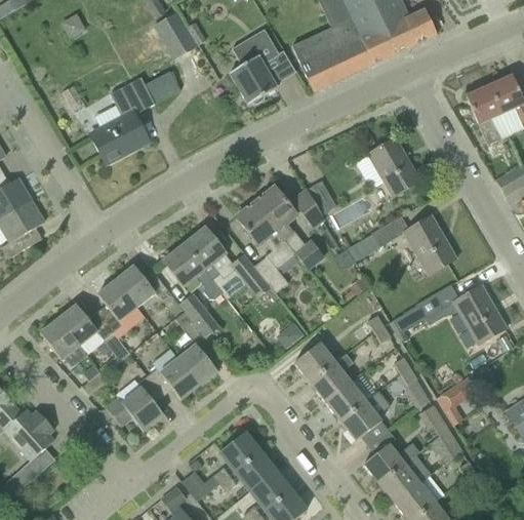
[(5,0),(0,3),(0,17),(28,1),(27,0),(5,0)]
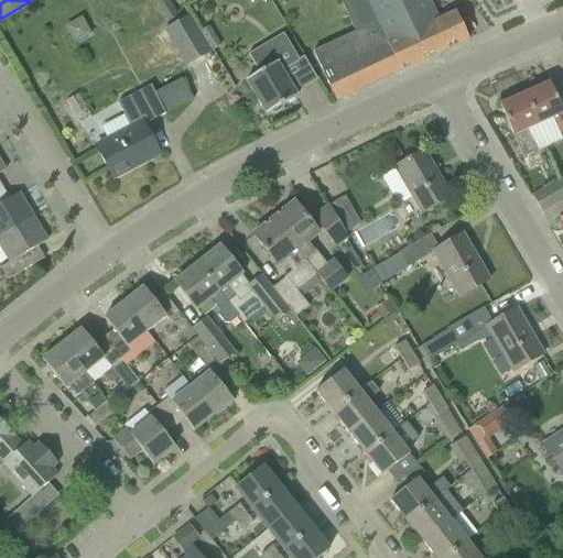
[(153,0),(165,20),(179,12),(171,0),(153,0)]
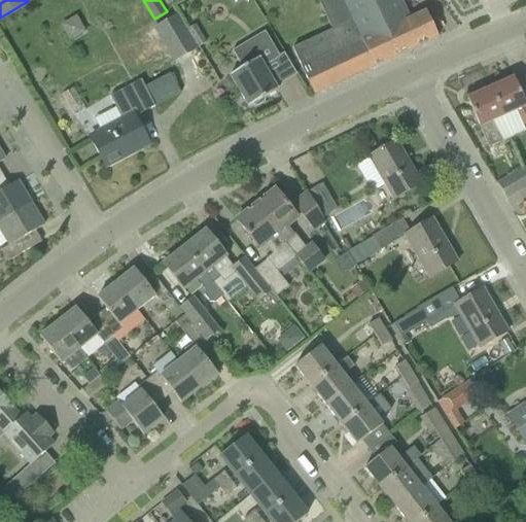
[(314,91),(375,63),(344,0),(319,0),(332,27),(293,44),(304,66),(314,91)]
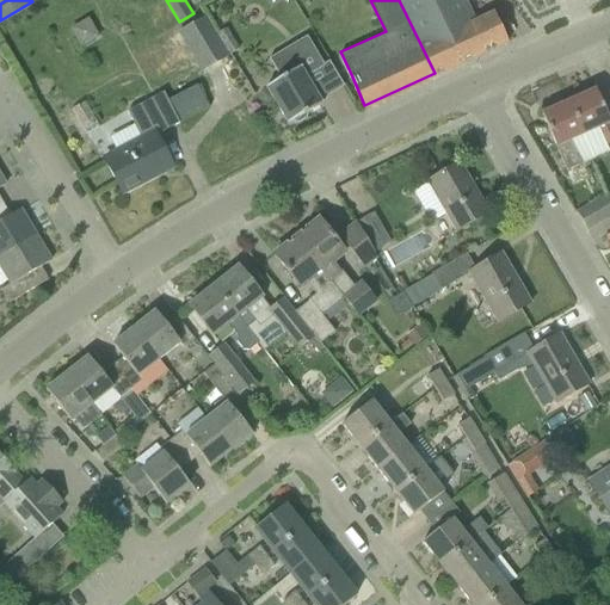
[(475,19),(466,0),(399,0),(435,73),(435,74),(509,39),(494,10),(475,19)]
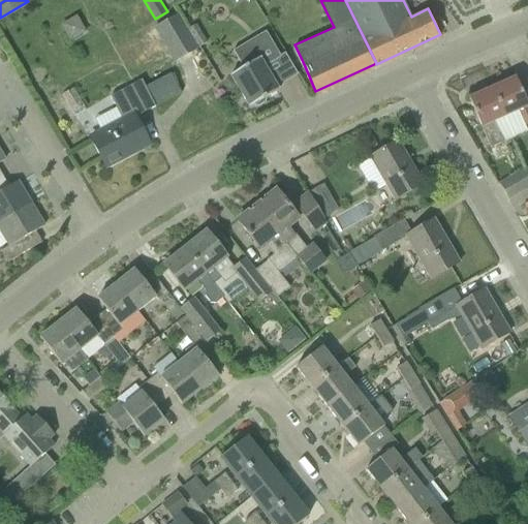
[(198,47),(187,27),(179,11),(147,30),(154,42),(162,37),(175,60),(198,47)]
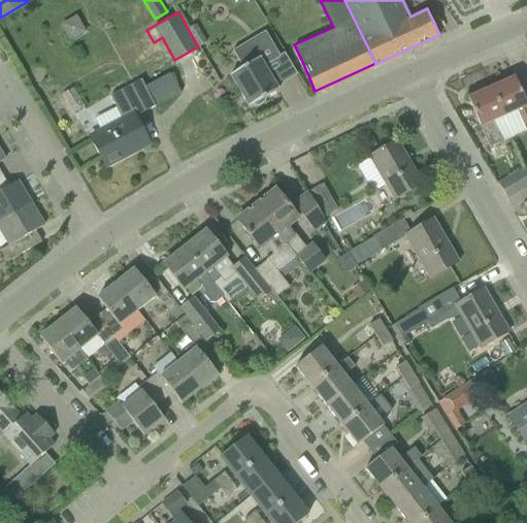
[(187,27),(198,46),(208,40),(197,21),(187,27)]
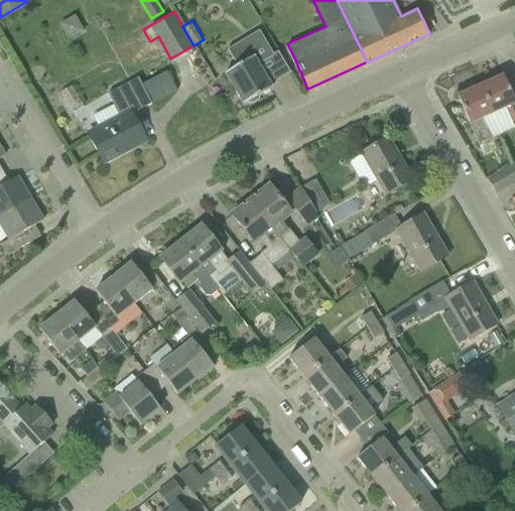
[(260,27),(228,46),(238,64),(225,71),(244,102),(248,100),(252,101),(259,97),(260,92),(272,85),(259,61),(274,52),(260,27)]
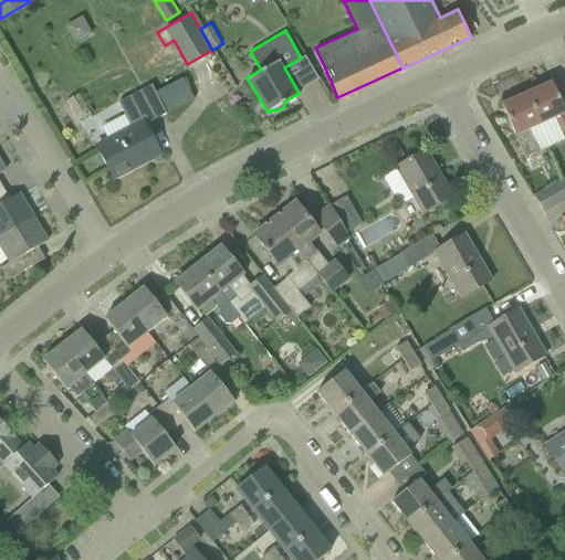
[(527,91),(542,124),(557,116),(563,131),(564,130),(564,109),(552,80),(527,91)]
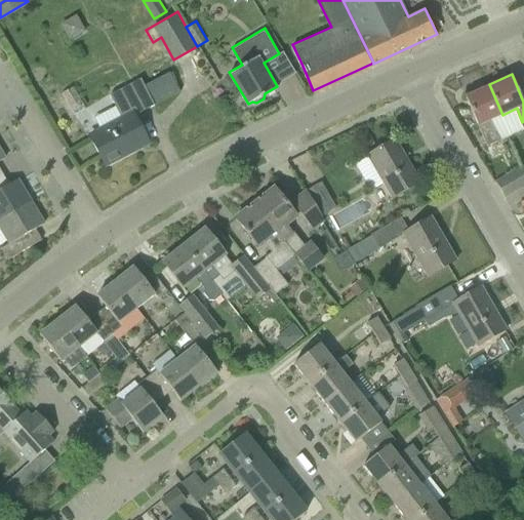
[(106,163),(149,141),(135,113),(155,103),(142,77),(111,93),(122,117),(90,133),(106,163)]
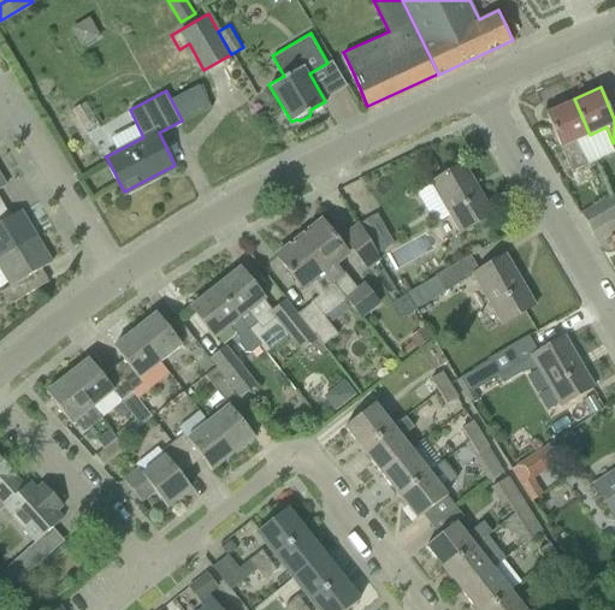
[(572,169),(599,158),(590,135),(574,99),(547,111),(572,169)]
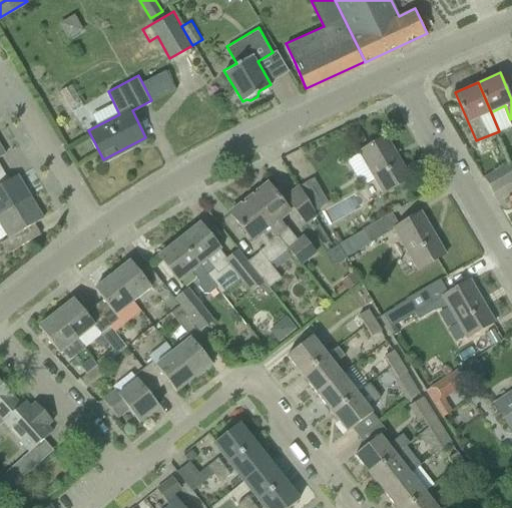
[(396,149),(387,133),(359,150),(383,191),(411,175),(397,150),(401,148),(400,147),(396,149)]
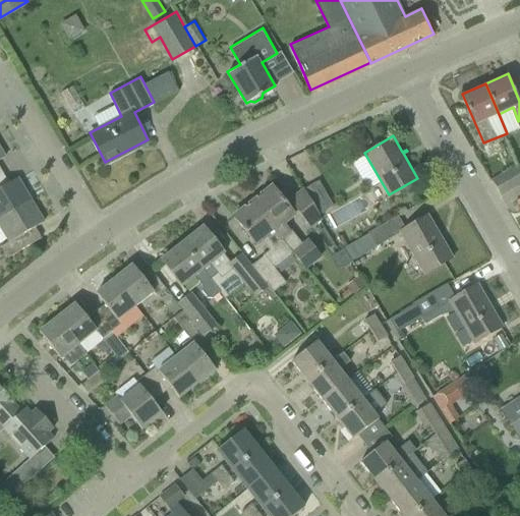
[(519,165),(518,163),(510,168),(492,178),(501,193),(519,182),(519,165)]
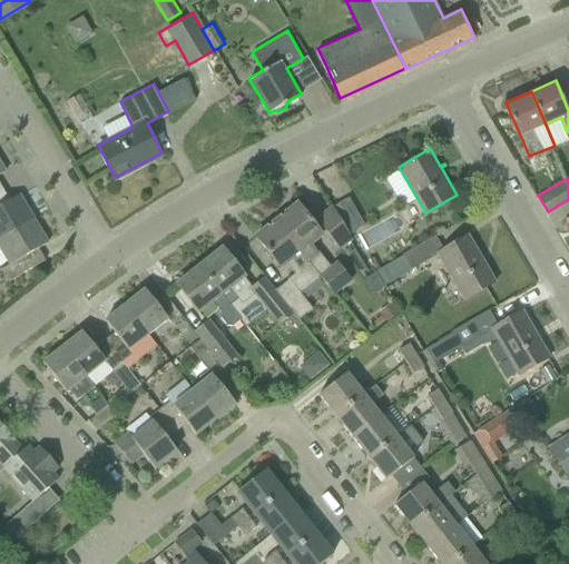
[(0,236),(35,216),(20,191),(10,198),(3,186),(0,187),(0,236)]
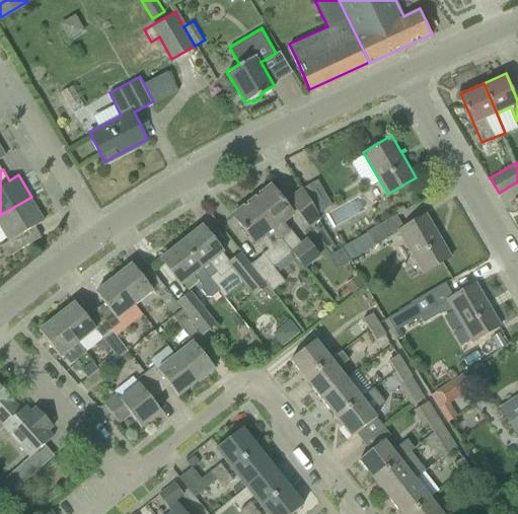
[(333,203),(317,177),(304,186),(318,211),(333,203)]
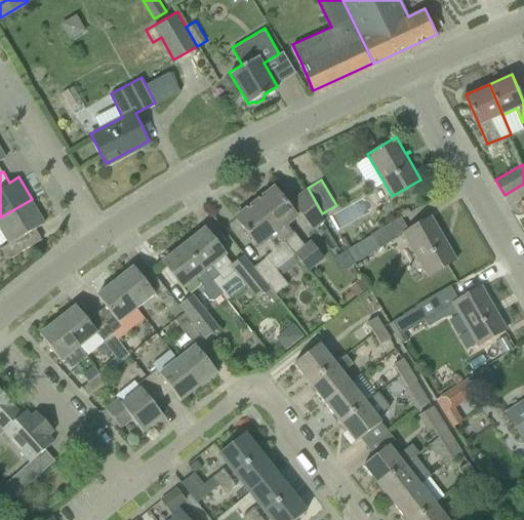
[(305,243),(287,222),(296,214),(274,186),(259,197),(258,196),(253,199),(309,270),(325,256),(311,238),(305,243)]
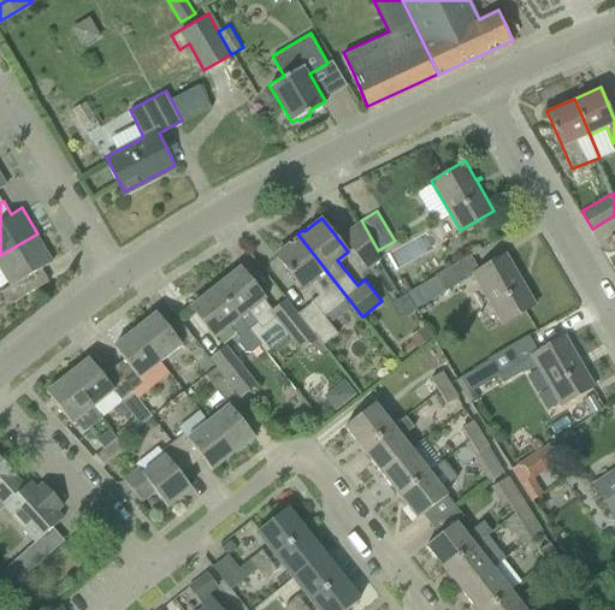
[(368,268),(378,261),(356,224),(343,235),(368,268)]
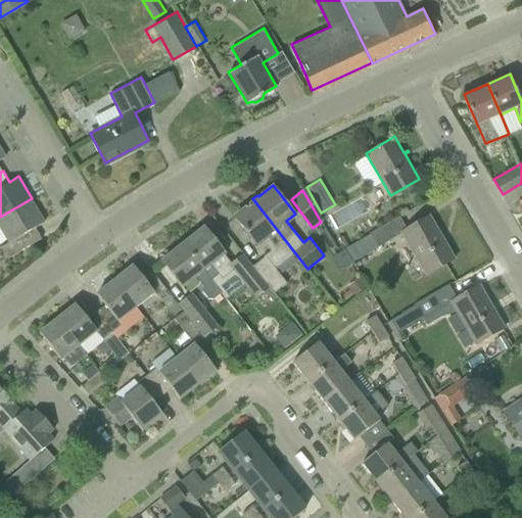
[(32,198),(0,217),(0,224),(9,240),(1,245),(8,256),(42,236),(36,226),(45,221),(32,198)]
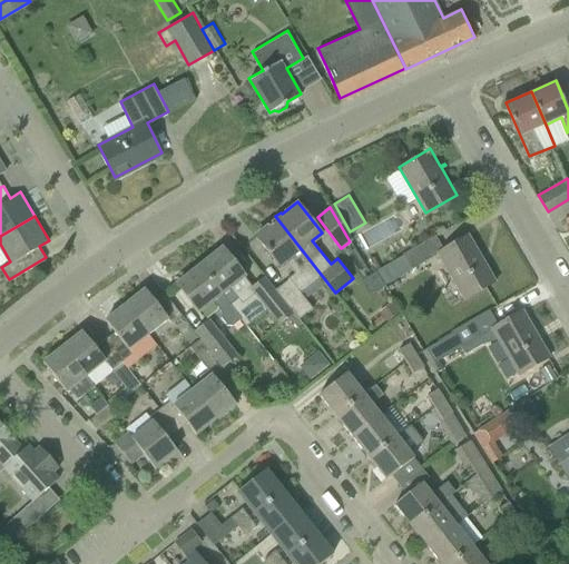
[(335,293),(275,216),(271,219),(273,221),(256,234),(281,265),(287,260),(295,271),(276,288),(293,309),(300,318),(314,307),(302,292),(321,276),(335,293)]
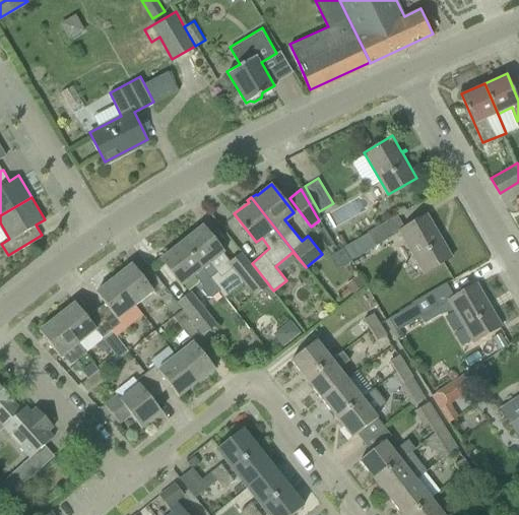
[(287,219),(301,235),(310,226),(297,211),(287,219)]
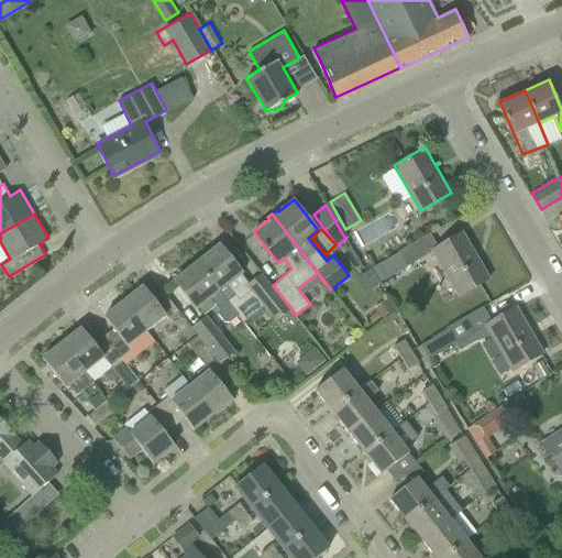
[(489,276),(463,230),(432,249),(459,294),(489,276)]
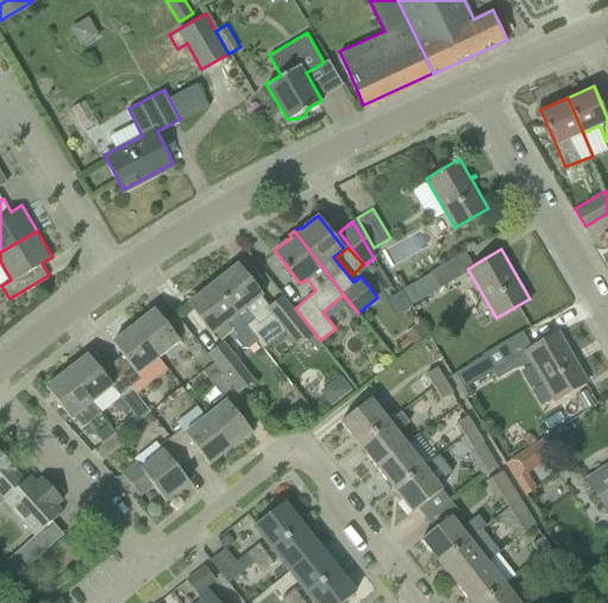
[(214,282),(246,324),(256,316),(246,303),(261,291),(238,263),(230,270),(229,268),(227,269),(229,271),(214,282)]
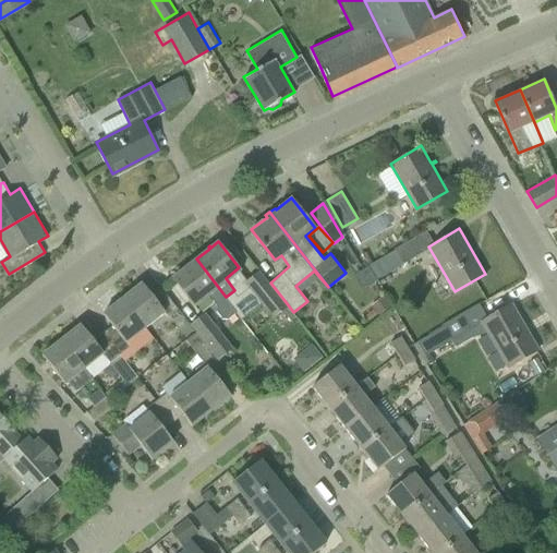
[(372,262),(376,260),(368,248),(364,250),(372,262)]
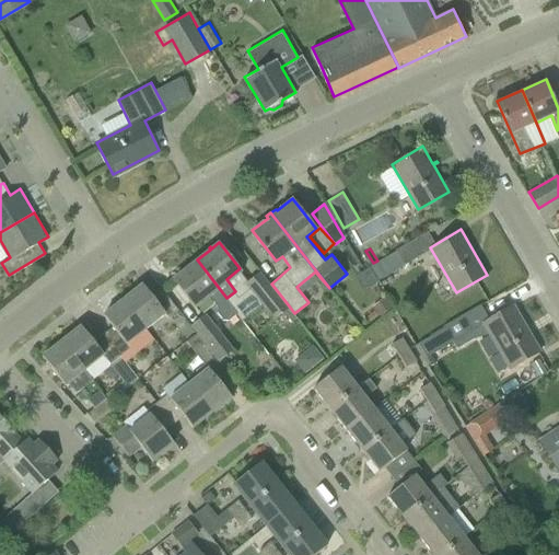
[(405,263),(397,250),(377,261),(373,263),(371,265),(379,278),(405,263)]
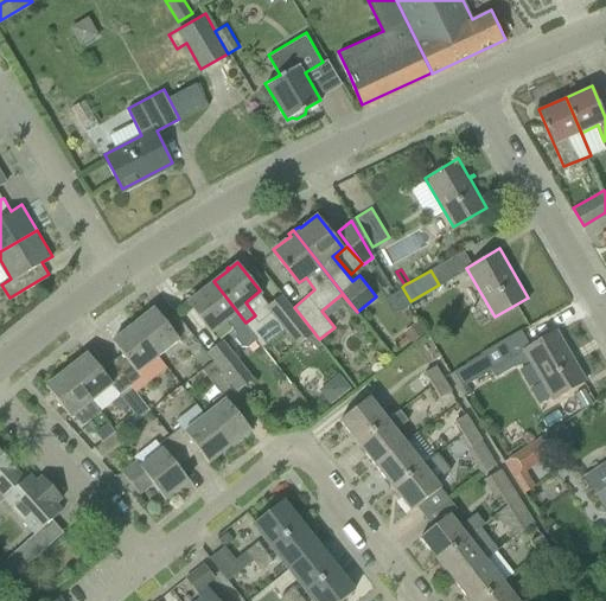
[(257,337),(246,323),(214,281),(198,293),(197,292),(196,292),(198,294),(189,301),(211,330),(227,318),(236,330),(235,336),(242,344),(249,344),(257,337)]
